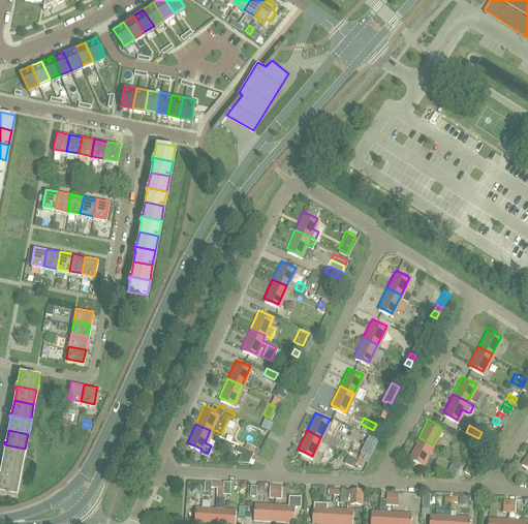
[(329,433),(325,439),(332,442),(335,436),(329,433)]
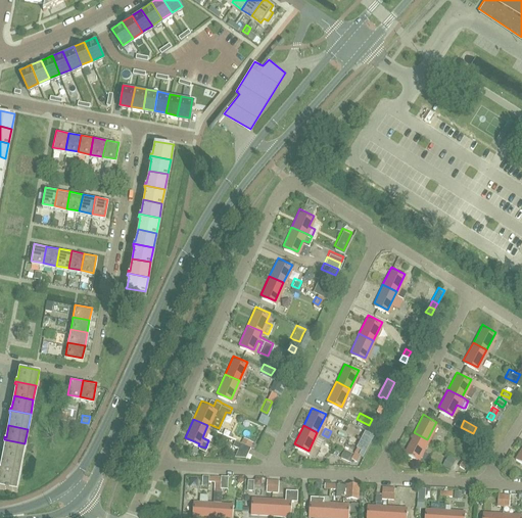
[(418,457),(427,439),(414,432),(404,450),(418,457)]
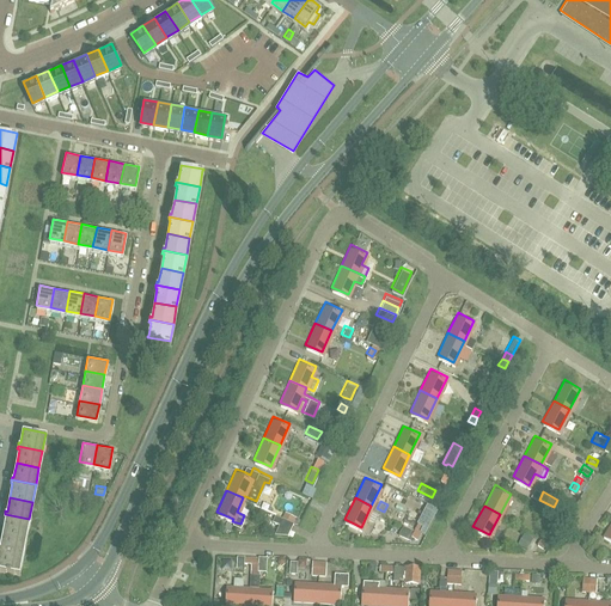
[(300,516),(283,508),(281,513),(298,521),(300,516)]
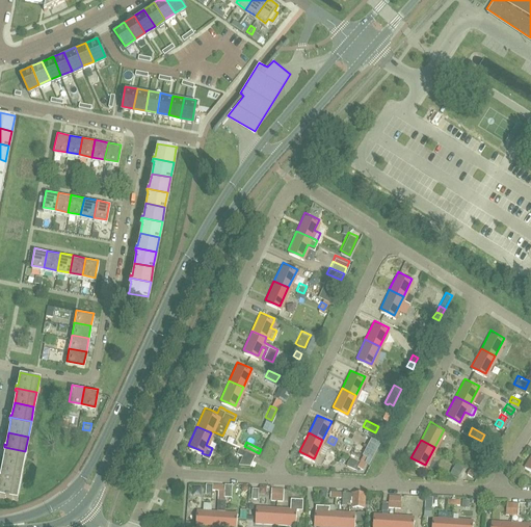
[(255,452),(243,447),(243,448),(238,445),(235,450),(241,453),(237,463),(248,464),(255,452)]
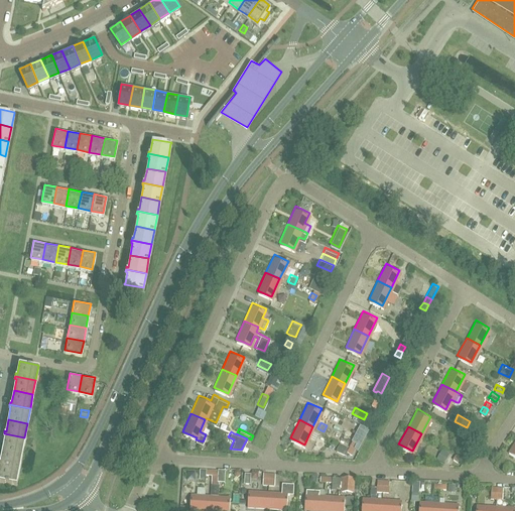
[(21,452),(24,437),(4,433),(3,436),(5,436),(3,449),(21,452)]
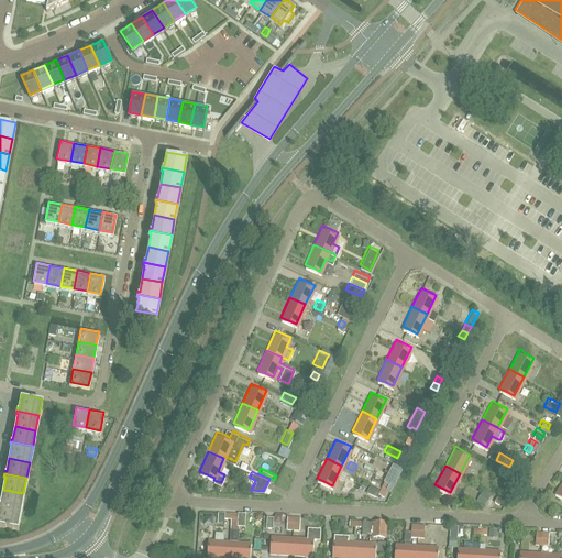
[(376,494),(378,490),(381,485),(371,481),(366,490),(376,494)]
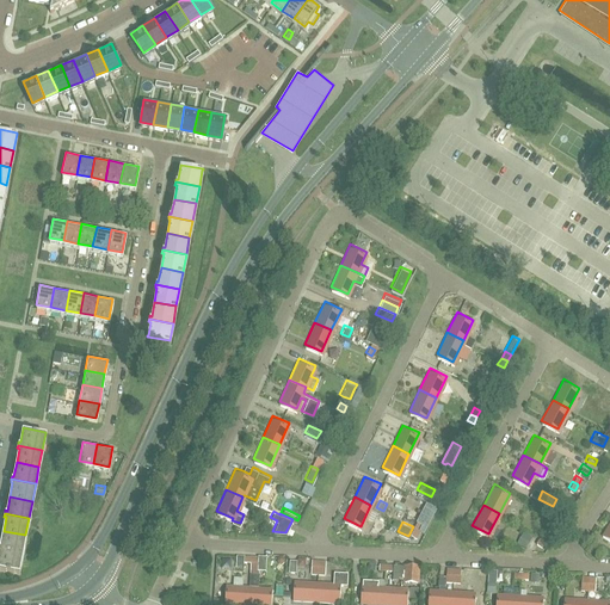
[(516,538),(524,543),(527,538),(530,532),(522,528),(517,537),(516,538)]
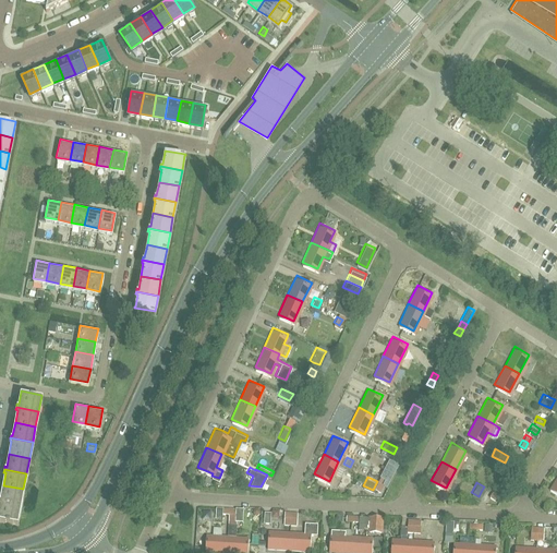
[(493,487),(493,488),(498,491),(501,485),(496,482),(493,487)]
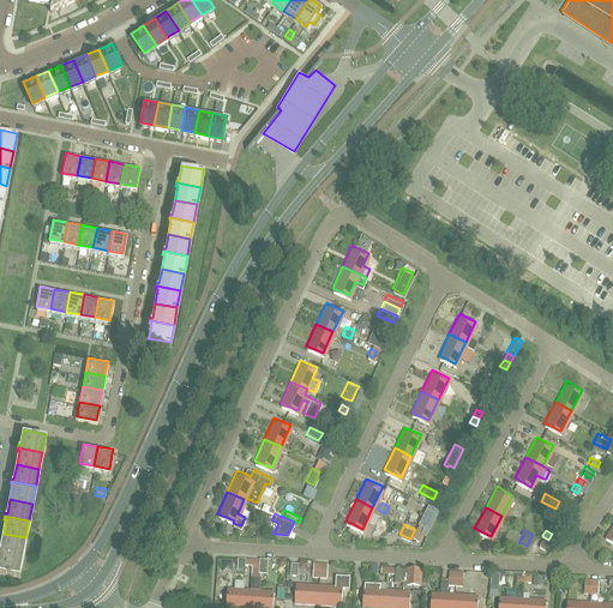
[(0,549),(22,555),(25,537),(4,534),(0,547),(0,549)]
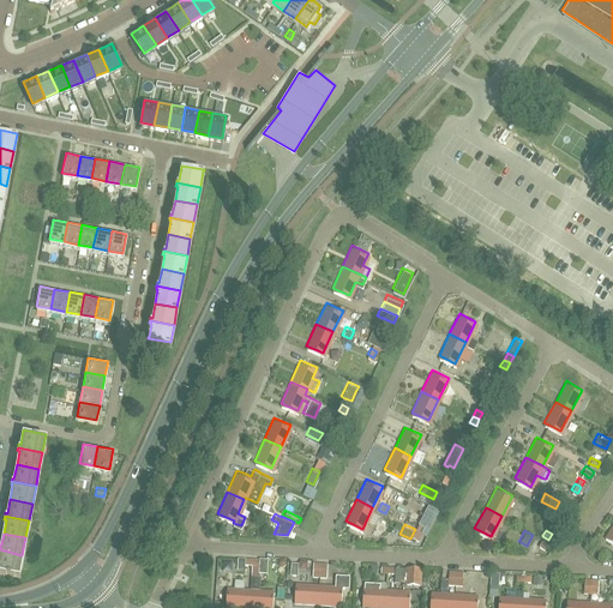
[(548,540),(542,536),(539,542),(545,546),(548,540)]
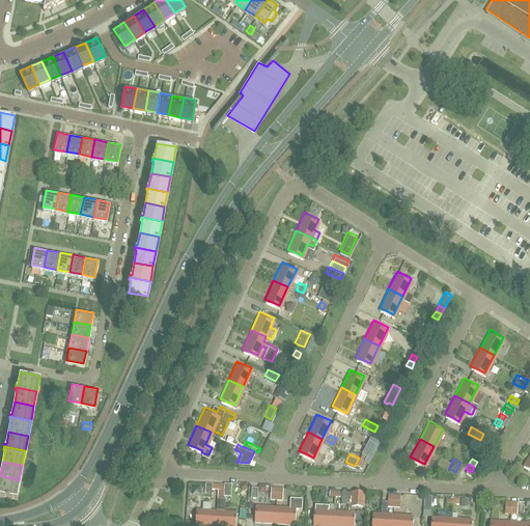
[(17,495),(19,480),(0,475),(0,492),(17,495)]
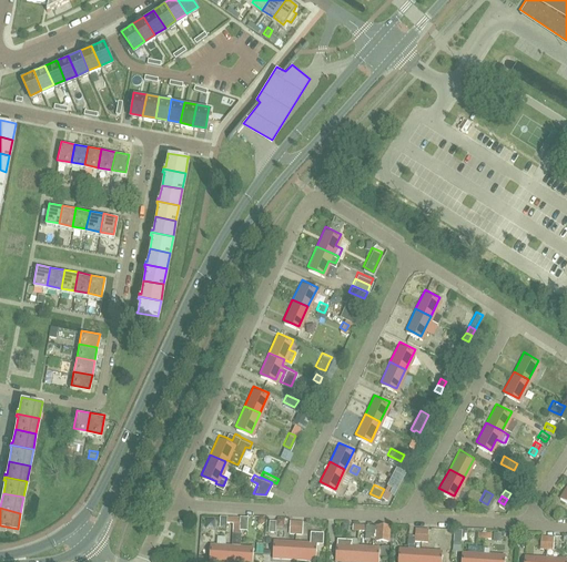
[(233,519),(231,541),(230,559),(252,560),(253,543),(238,542),(239,527),(240,513),(233,512),(233,519)]
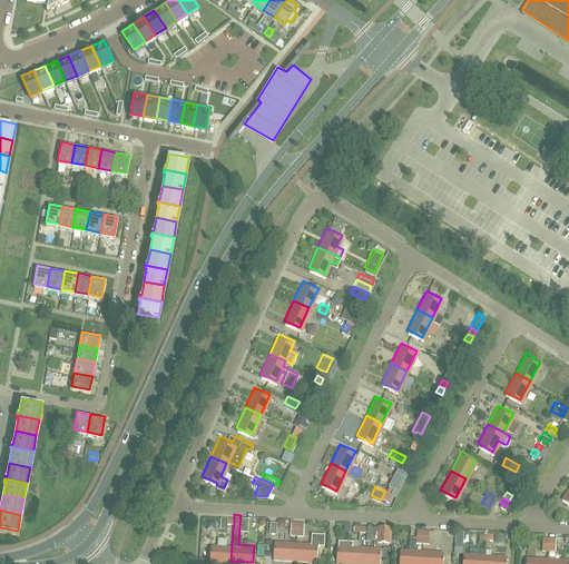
[(303,518),(291,517),(290,531),(303,532),(303,518)]
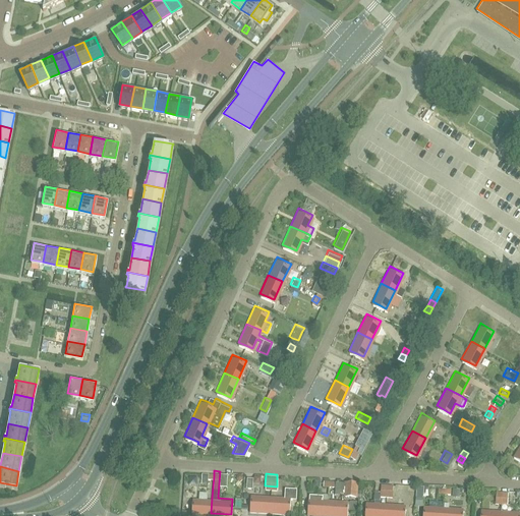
[(356,479),(345,478),(344,492),(356,493),(356,479)]
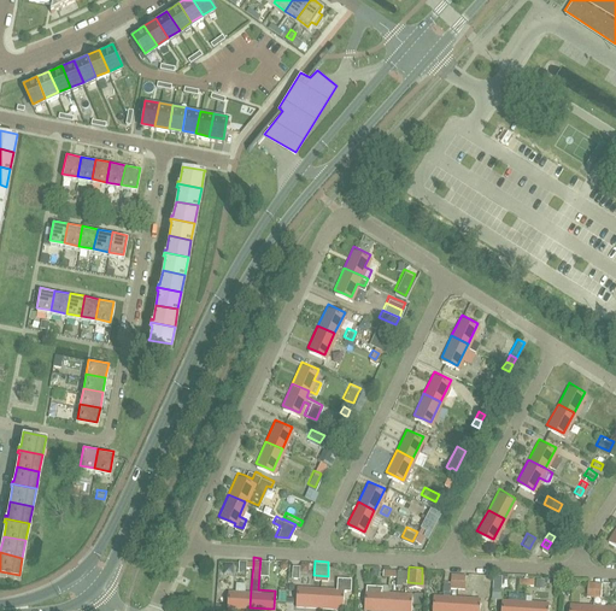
[(464,583),(464,570),(451,569),(450,583),(464,583)]
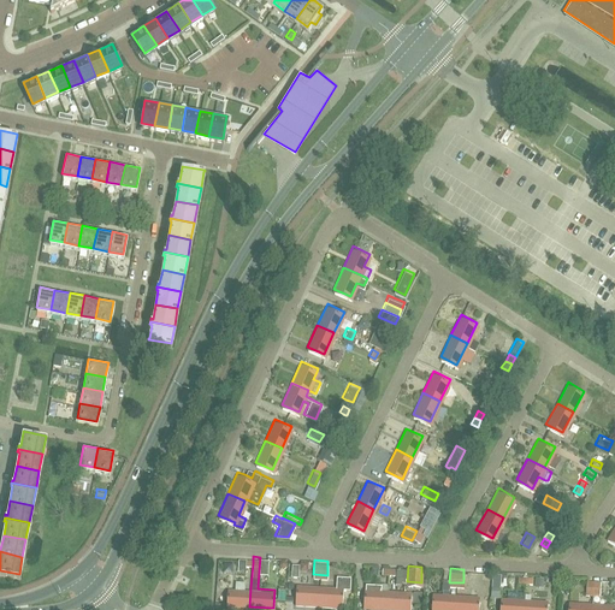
[(496,584),(500,584),(501,570),(492,570),(491,584),(496,584)]
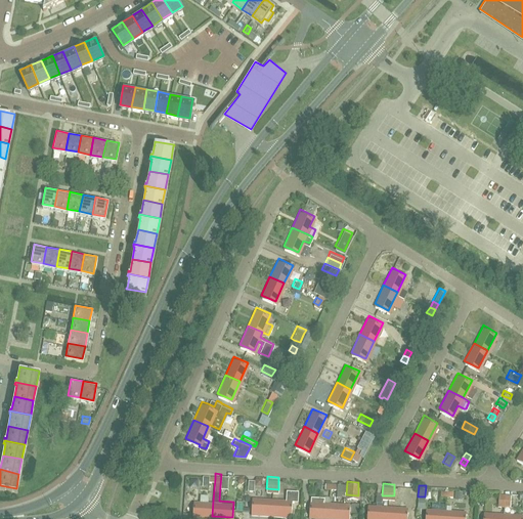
[(271,496),(270,512),(291,513),(292,499),(297,499),(298,488),(286,487),(286,498),(271,496)]
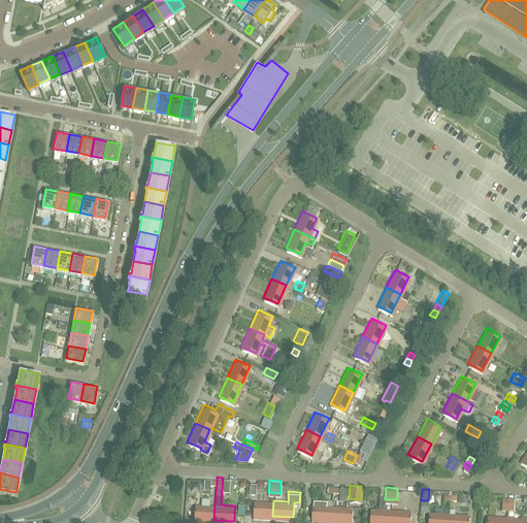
[(331,520),(332,503),(326,503),(326,498),(313,497),(313,502),(311,502),(310,518),(331,520)]
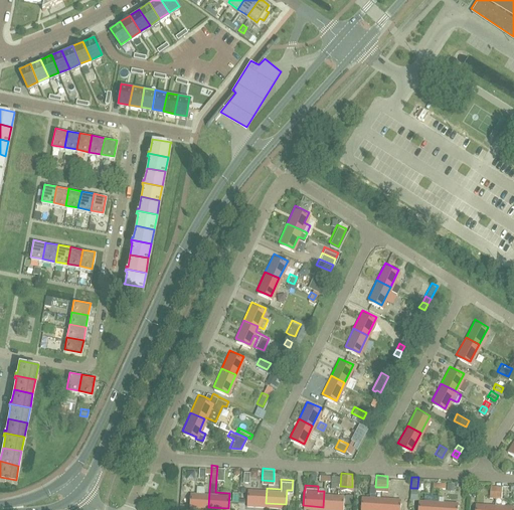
[(266,503),(267,488),(247,487),(246,502),(266,503)]
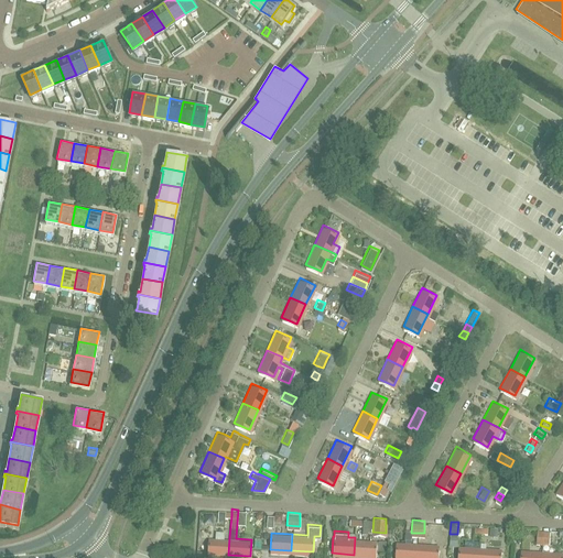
[(450,534),(448,543),(453,543),(458,544),(458,542),(457,542),(457,534),(454,534),(450,534)]
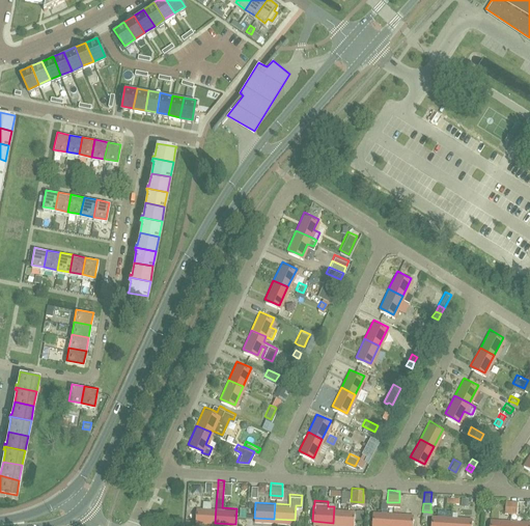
[(215,523),(216,506),(196,505),(195,521),(215,523)]
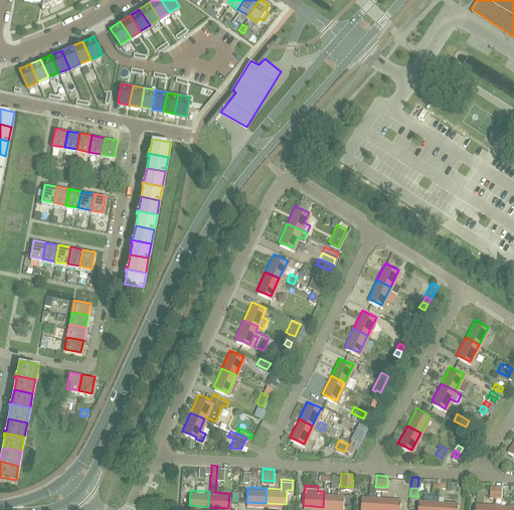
[(324,491),(323,507),(342,508),(343,493),(324,491)]
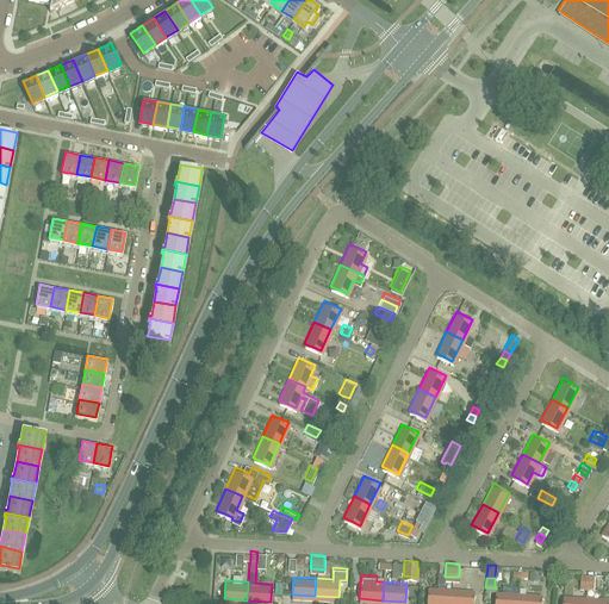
[(445,603),(449,603),(451,586),(428,585),(427,603),(445,603)]
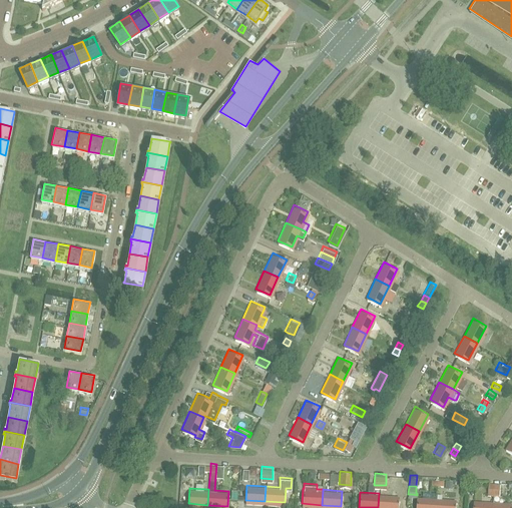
[(379,493),(378,507),(397,507),(399,494),(379,493)]
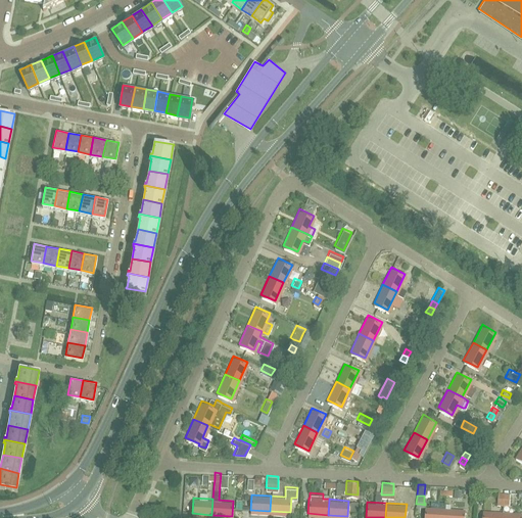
[(443,517),(444,506),(443,506),(430,506),(424,505),(423,517),(443,517)]
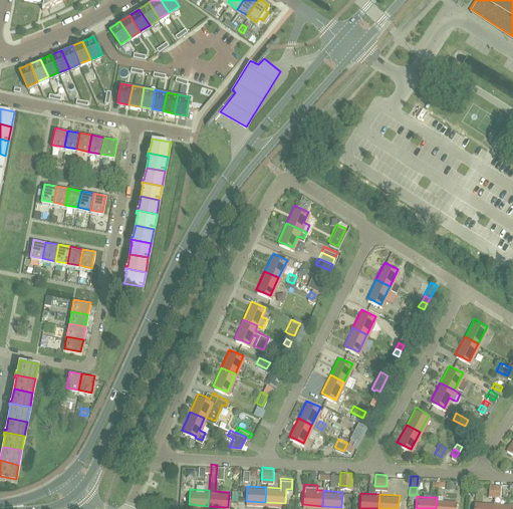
[(437,497),(436,508),(455,508),(456,499),(437,497)]
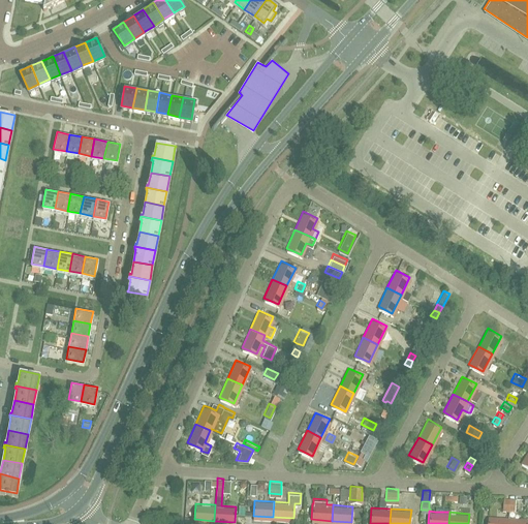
[(506,523),(507,516),(488,515),(487,523),(506,523)]
